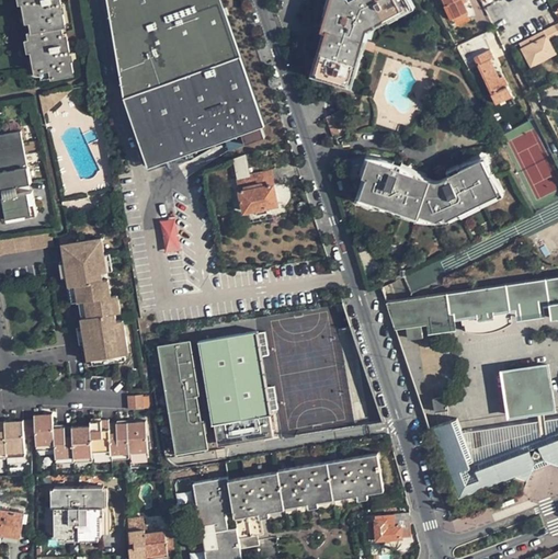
[(21,0),(22,3),(25,3),(31,32),(26,33),(30,44),(32,44),(36,71),(48,69),(50,77),(71,73),(66,44),(63,44),(59,27),(63,27),(58,0),(21,0)]
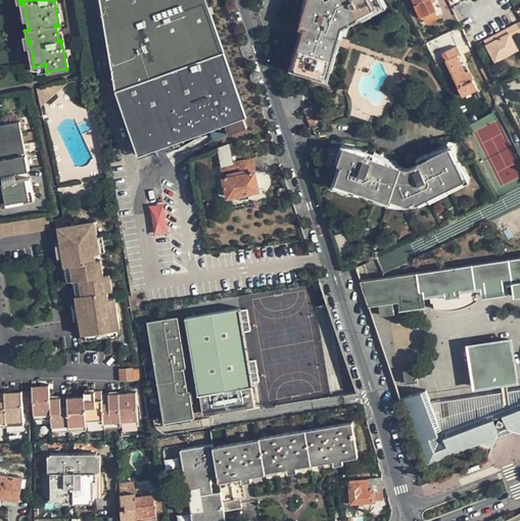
[(246,115),(226,51),(208,0),(101,0),(112,87),(133,151),(246,115)]
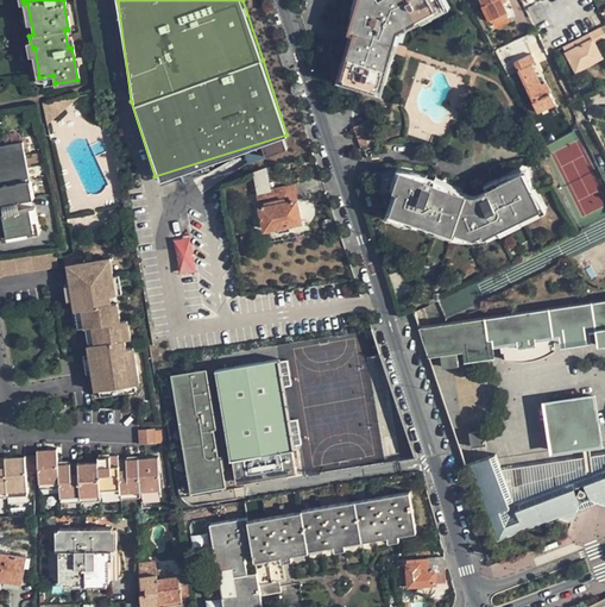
[(359,0),(354,18),(351,30),(357,32),(354,42),(350,43),(345,61),(347,62),(344,77),(376,86),(379,72),(384,73),(389,55),(385,51),(389,41),(392,29),(394,29),(403,24),(413,19),(414,23),(442,7),(438,0),(359,0)]
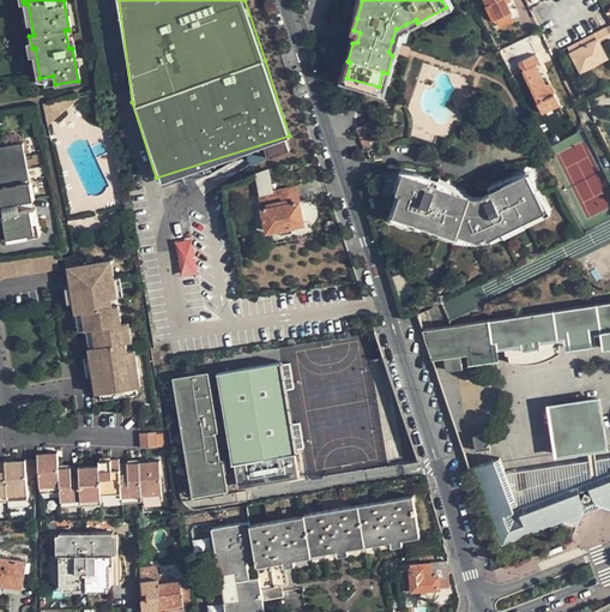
[(482,0),(493,22),(508,15),(502,0),(482,0)]
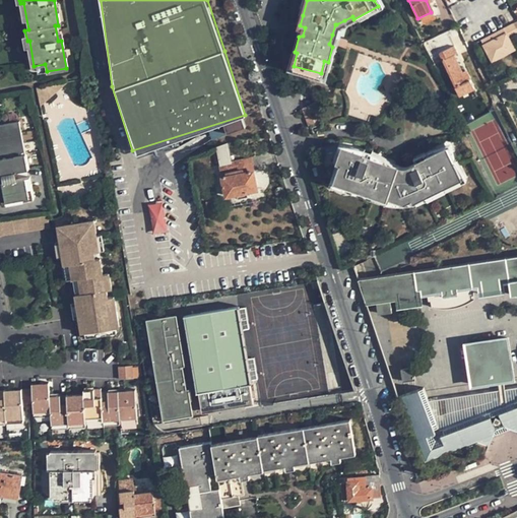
[(344,20),(347,25),(356,21),(353,19),(352,16),(344,20)]
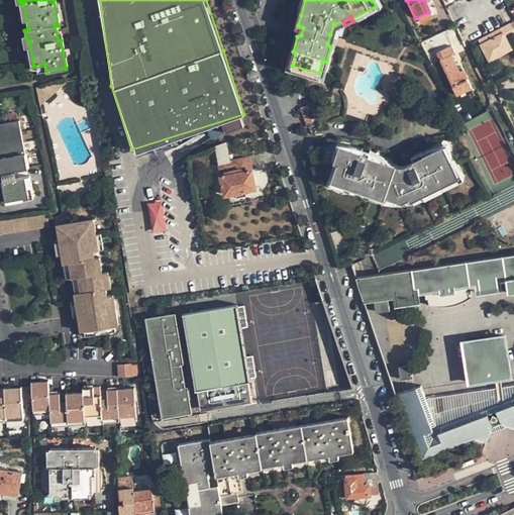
[(334,24),(337,30),(338,29),(345,25),(342,20),(334,24)]
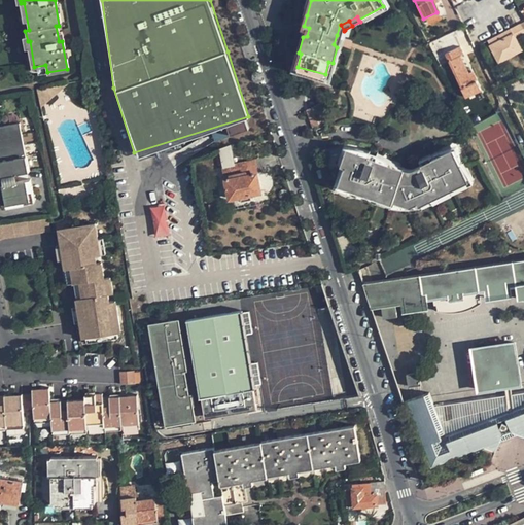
[(512,39),(521,34),(517,25),(485,42),(496,64),(518,51),(512,39)]
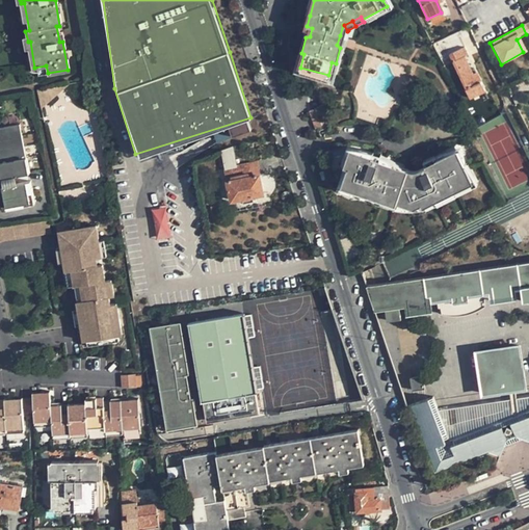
[(301,36),(306,37),(310,36),(312,28),(307,26),(305,26),(301,36)]
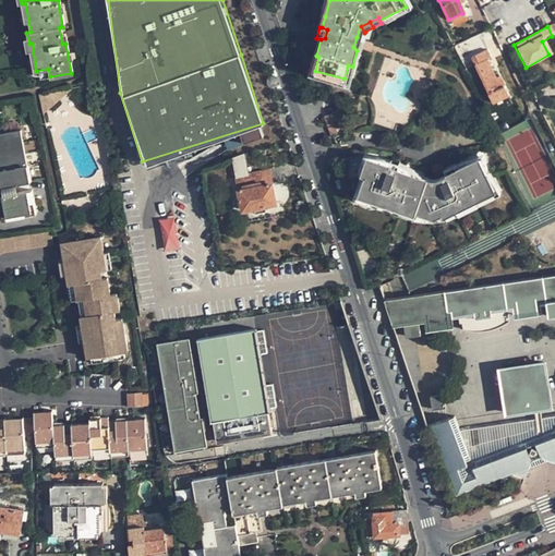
[(360,51),(363,39),(357,37),(353,47),(357,50),(360,51)]
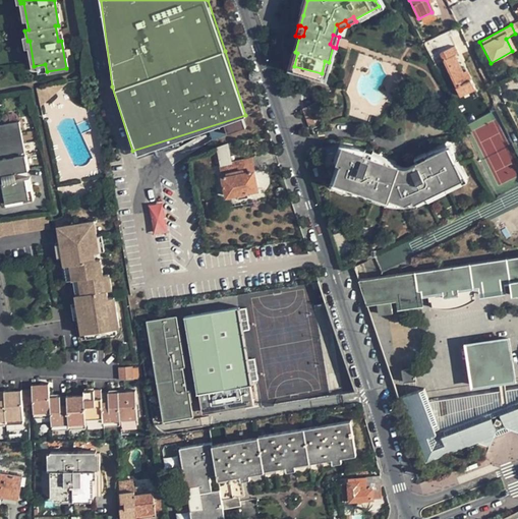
[(472,91),(465,73),(462,74),(454,57),(457,55),(453,48),(439,54),(458,97),(472,91)]
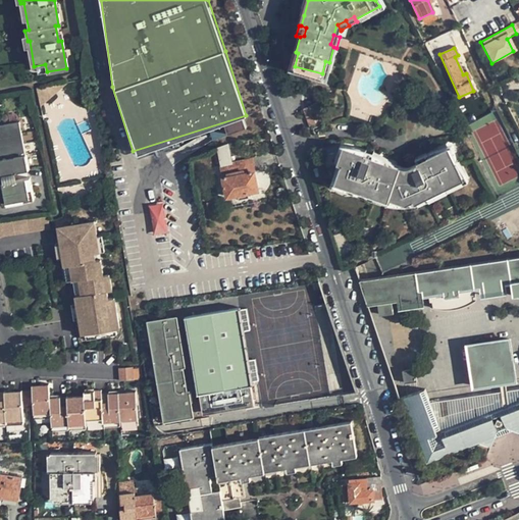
[(40,108),(66,84),(37,90),(40,108)]
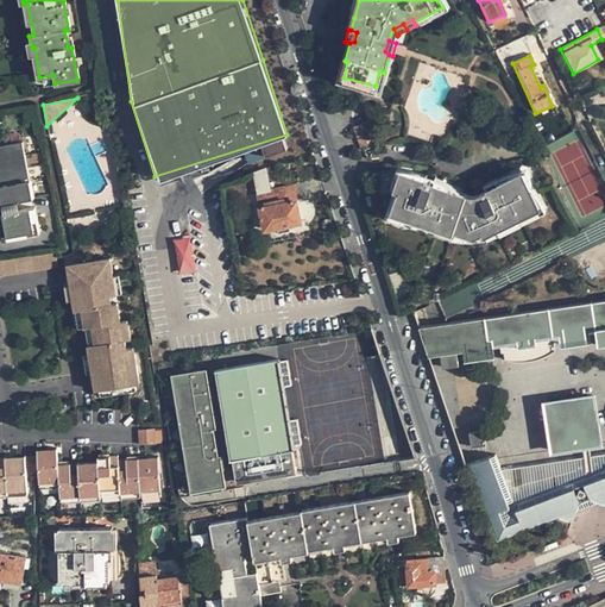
[(101,111),(99,98),(87,100),(89,113),(101,111)]
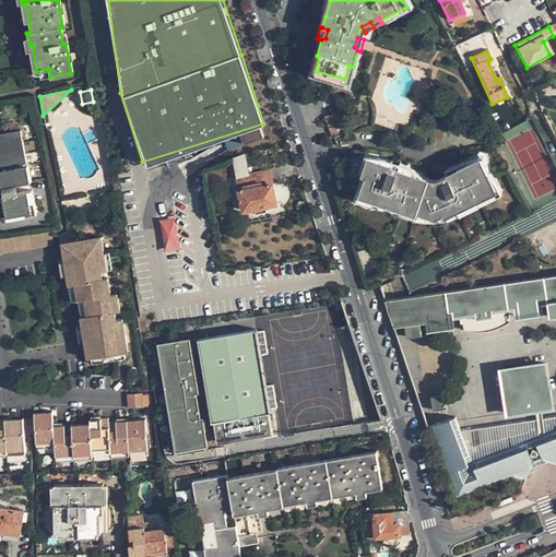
[(340,113),(330,117),(335,131),(345,128),(340,113)]
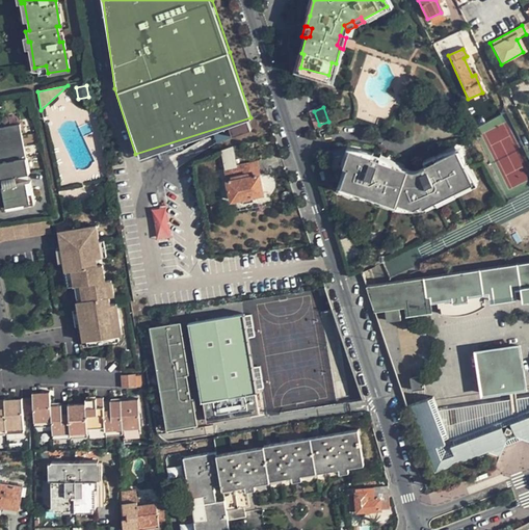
[(320,130),(319,125),(314,111),(307,113),(313,132),(320,130)]
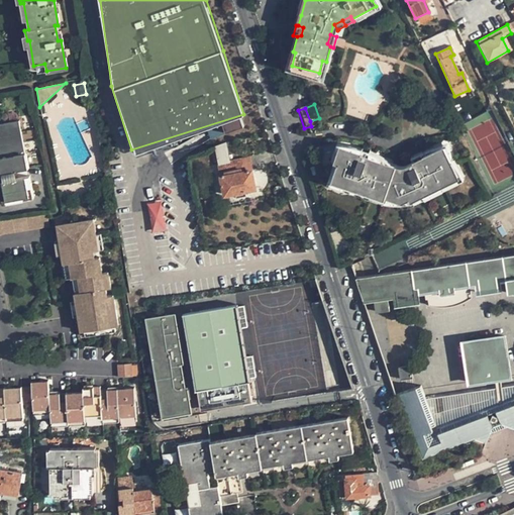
[(372,127),(374,120),(366,118),(364,124),(372,127)]
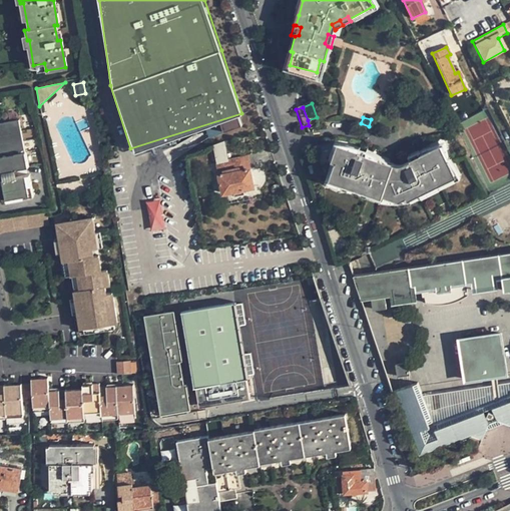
[(0,174),(3,174),(14,171),(28,169),(19,121),(0,124),(0,174)]
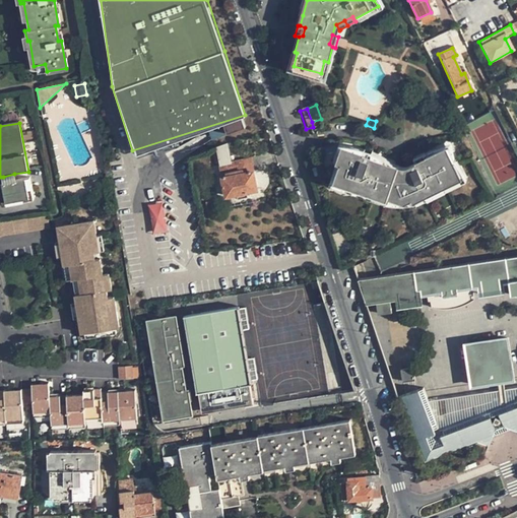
[(336,155),(336,164),(341,149),(362,156),(364,151),(349,147),(337,146),(336,155)]
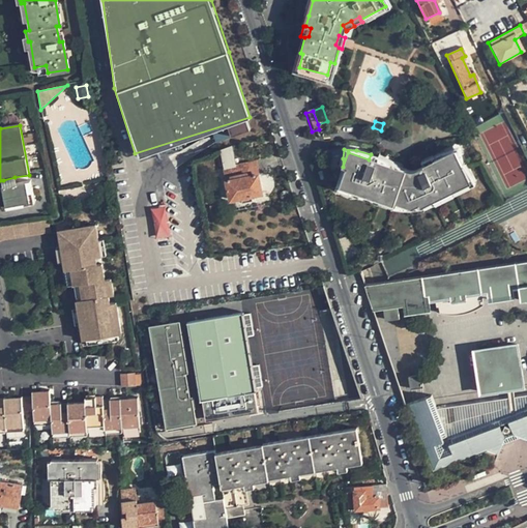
[(421,164),(422,168),(454,153),(467,183),(451,192),(452,194),(464,189),(474,185),(469,176),(465,170),(462,166),(460,156),(458,150),(454,150),(440,155),(421,164)]
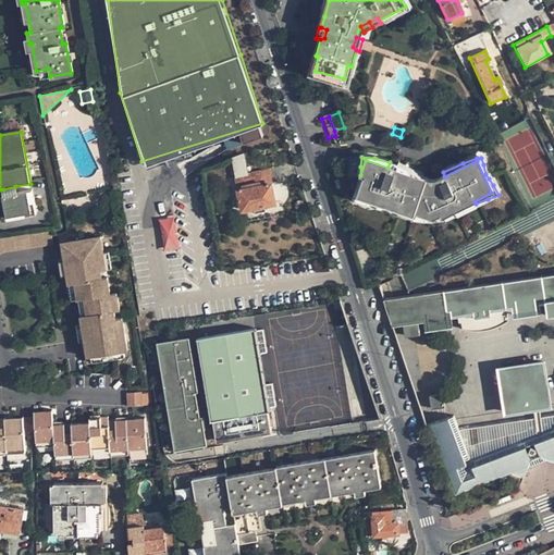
[(393,179),(395,170),(388,168),(366,160),(360,175),(364,177),(357,196),(378,202),(398,210),(413,214),(414,212),(431,218),(441,214),(442,217),(475,201),(491,193),(477,161),(444,176),(436,180),(438,183),(441,190),(434,194),(431,185),(429,185),(409,177),(410,175),(401,172),(397,180),(393,179)]
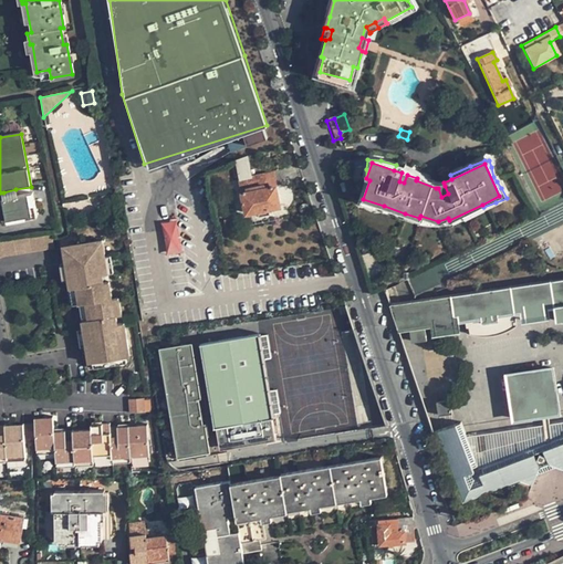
[(438,188),(445,186),(444,183),(437,185),(431,184),(421,177),(412,171),(404,168),(402,173),(407,175),(417,178),(416,180),(436,188),(438,188)]
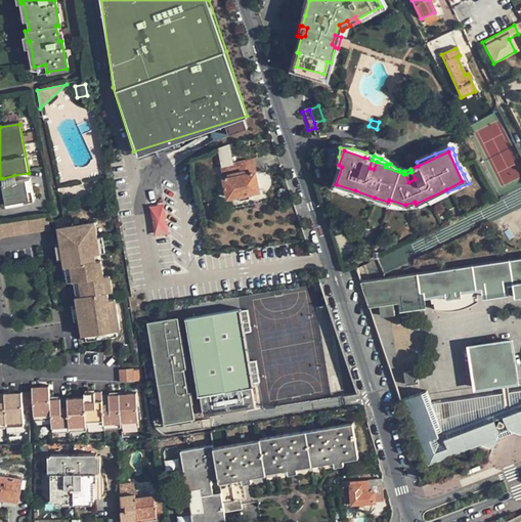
[(342,191),(354,193),(355,190),(336,184),(342,167),(339,165),(339,166),(332,180),(330,187),(342,191)]
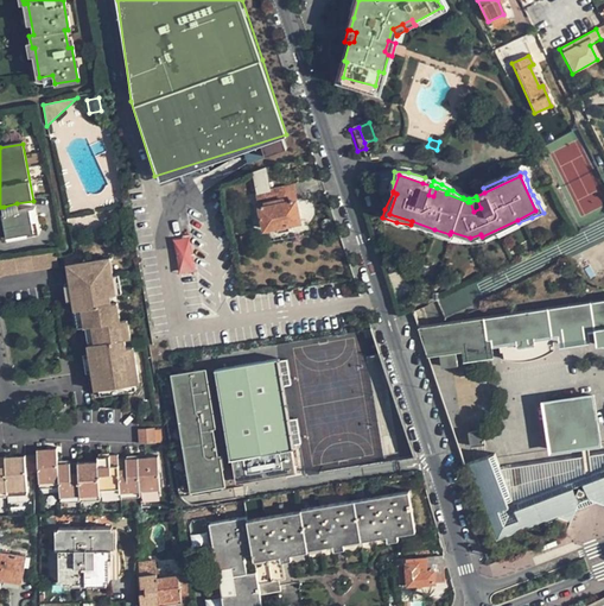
[(298,225),(293,199),(256,206),(261,232),(298,225)]
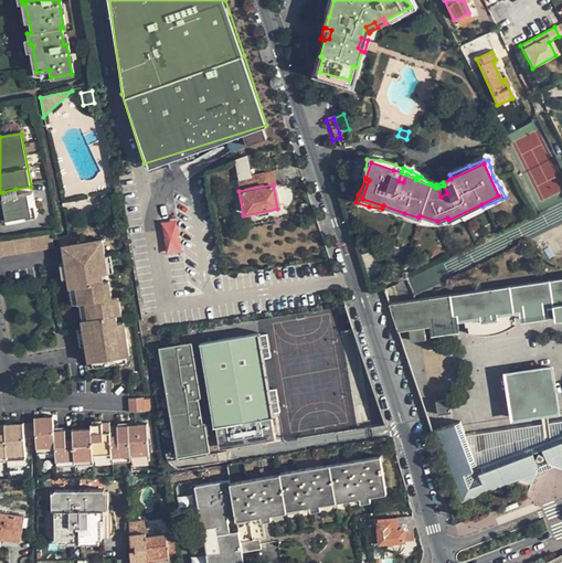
[(444,186),(437,188),(441,197),(447,193),(444,186)]
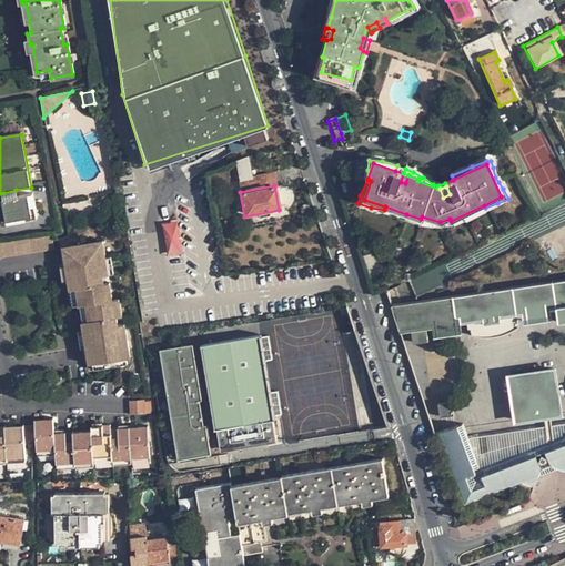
[(3,193),(4,200),(17,198),(16,190),(3,193)]
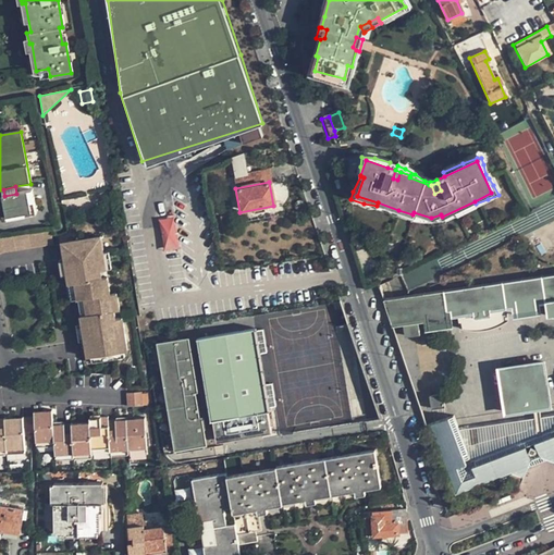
[(16,194),(4,196),(0,196),(4,222),(36,216),(32,190),(16,194)]
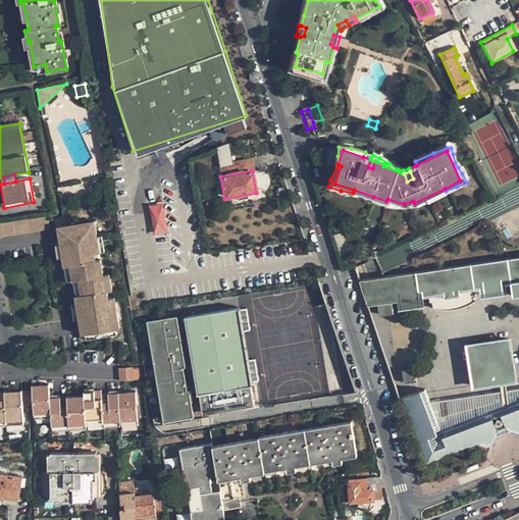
[(373,197),(372,200),(371,202),(385,206),(399,208),(405,208),(412,207),(420,205),(427,203),(426,199),(431,198),(440,195),(447,193),(446,191),(445,189),(414,203),(413,201),(404,204),(387,199),(386,201),(373,197)]
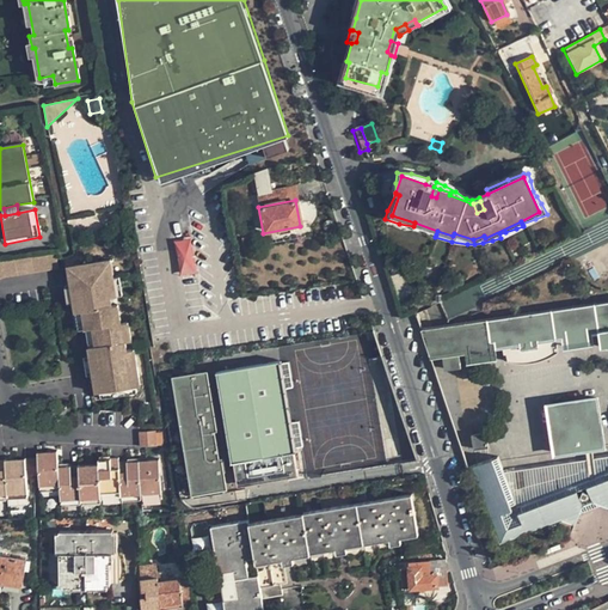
[(415,223),(413,226),(413,229),(424,232),(436,235),(437,231),(415,223)]
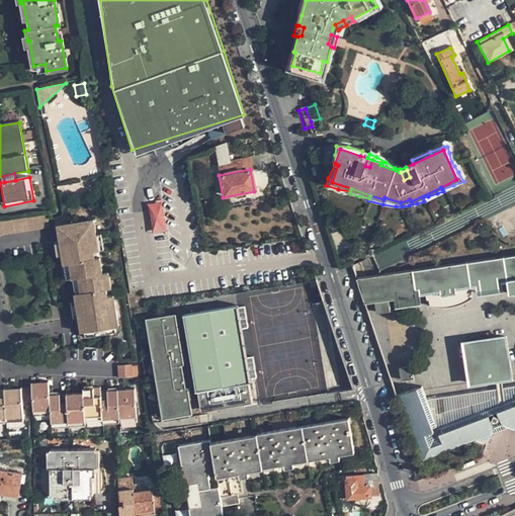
[(162,202),(148,203),(150,233),(164,232),(162,202)]
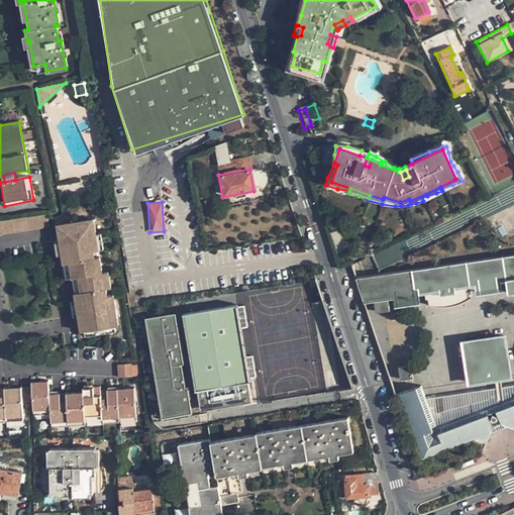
[(0,235),(46,228),(44,215),(0,222),(0,235)]
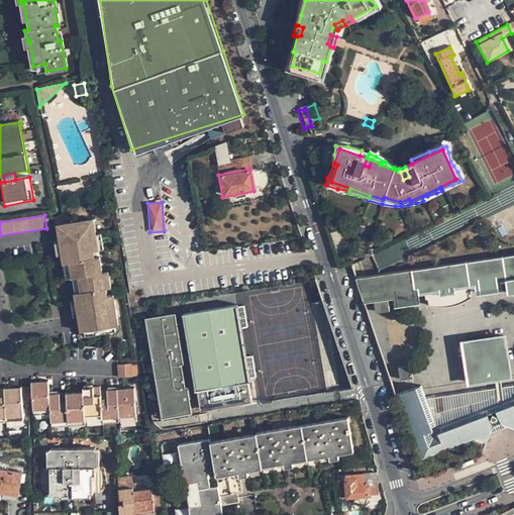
[(90,219),(59,224),(62,240),(57,241),(49,242),(53,258),(59,256),(61,265),(66,264),(69,279),(75,277),(99,273),(97,259),(93,260),(91,250),(95,249),(93,235),(90,219)]
